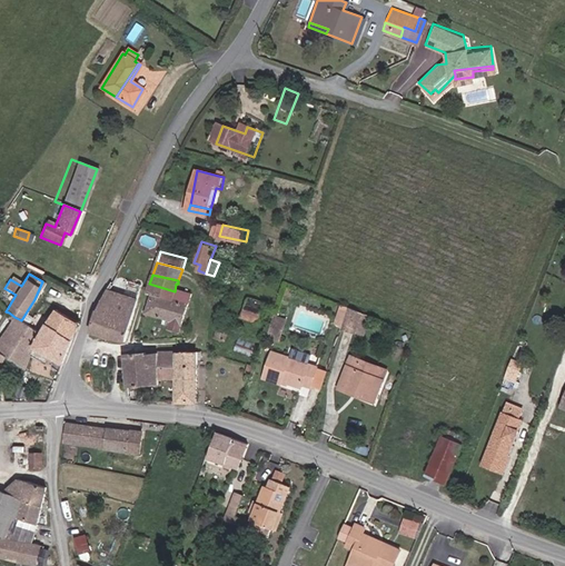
[(119,296),(137,303),(142,286),(126,280),(119,296)]
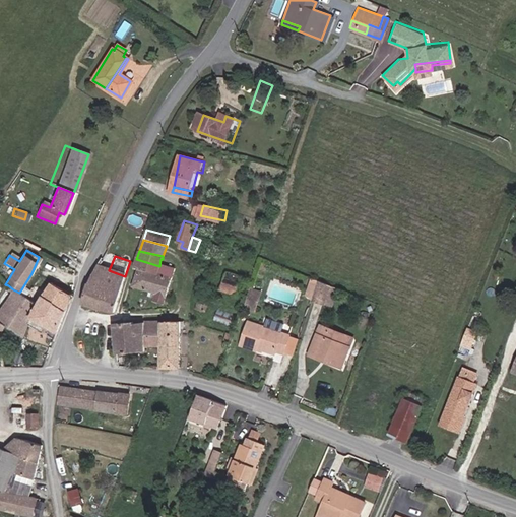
[(155,277),(157,272),(159,266),(136,259),(132,270),(137,271),(155,277)]
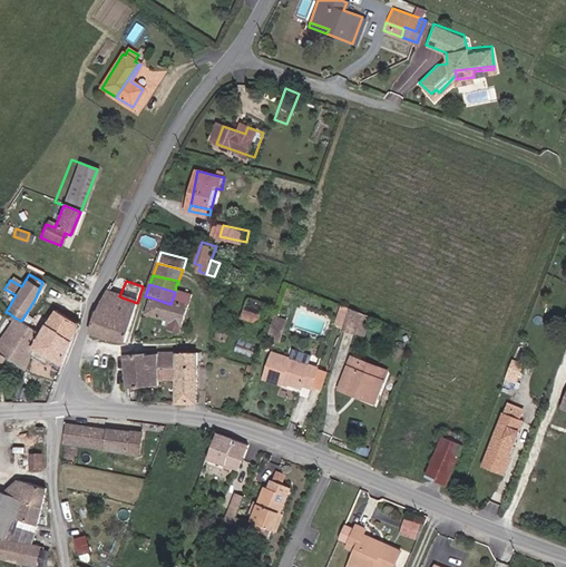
[(86,333),(124,344),(137,303),(119,296),(107,292),(96,312),(94,312),(86,333)]
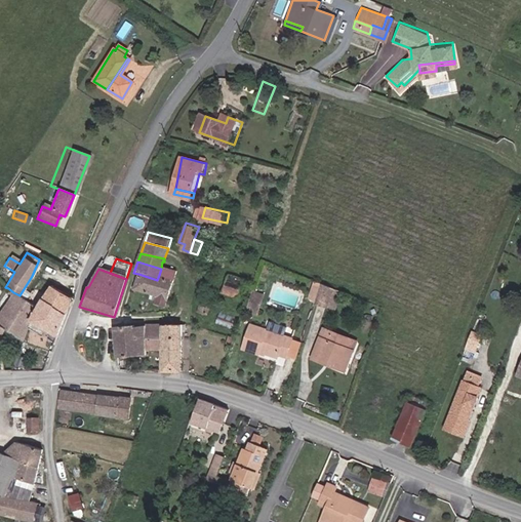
[(236,288),(242,277),(229,270),(223,281),(236,288)]
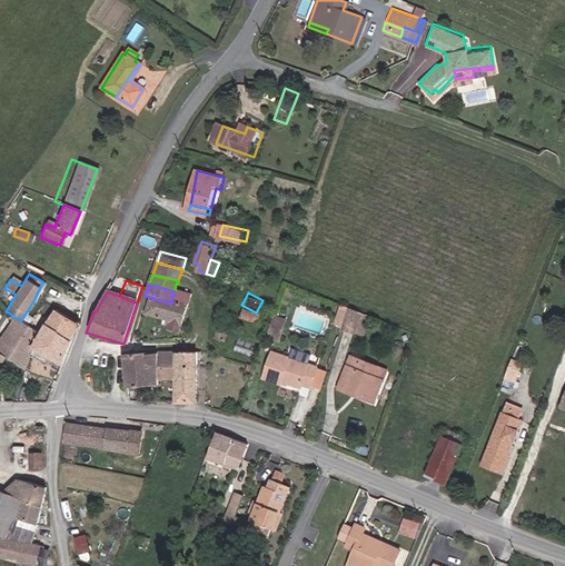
[(164,327),(178,330),(187,300),(172,298),(170,304),(150,297),(144,316),(165,323),(164,327)]
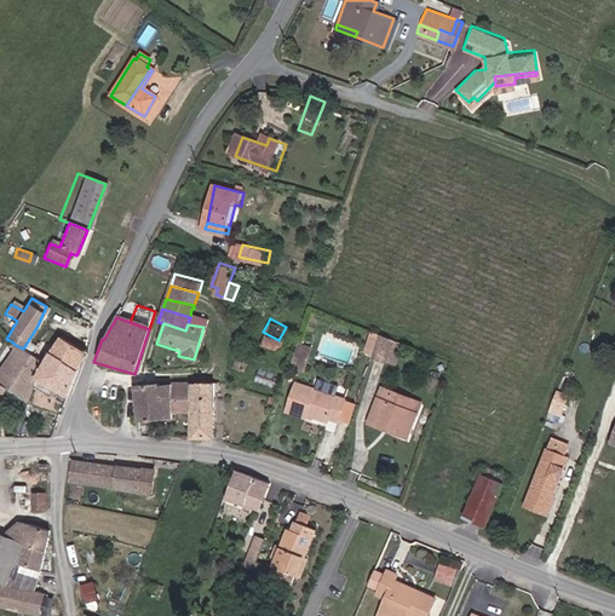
[(50,350),(58,337),(45,328),(36,341),(50,350)]
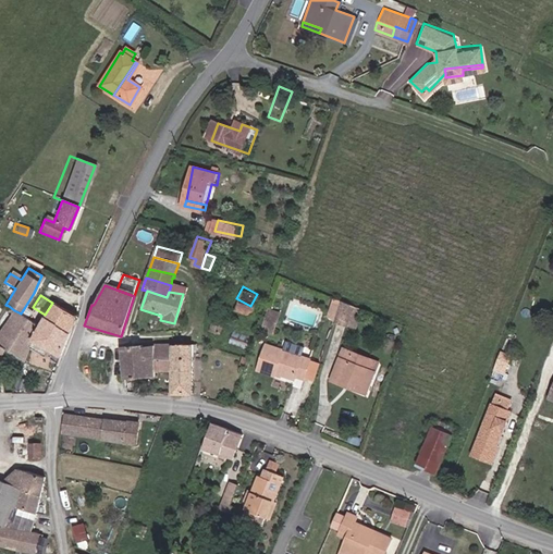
[(246,314),(250,306),(236,298),(232,306),(246,314)]
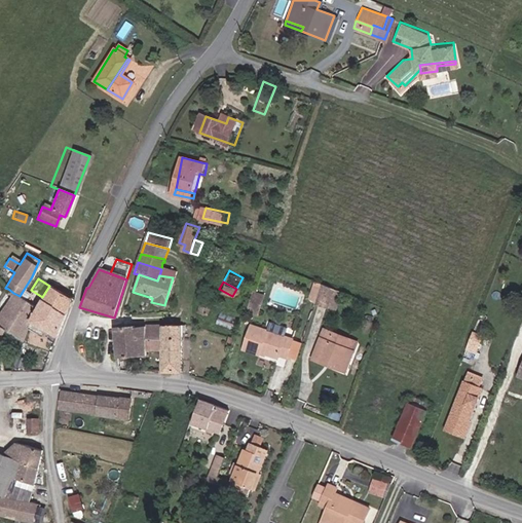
[(313,303),(327,307),(334,290),(321,285),(313,303)]
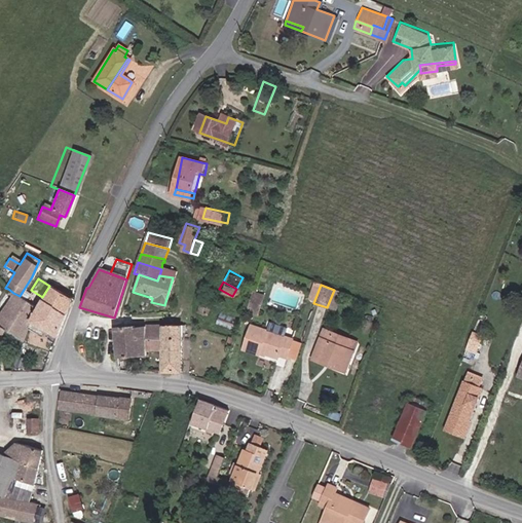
[(40,301),(64,314),(70,299),(49,286),(42,297),(40,301)]
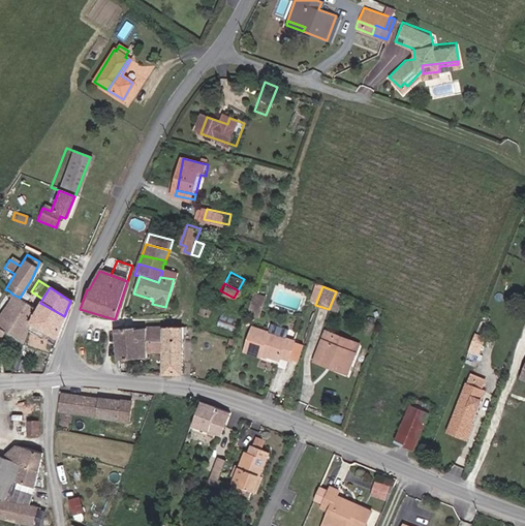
[(329,309),(337,312),(344,295),(336,291),(329,309)]
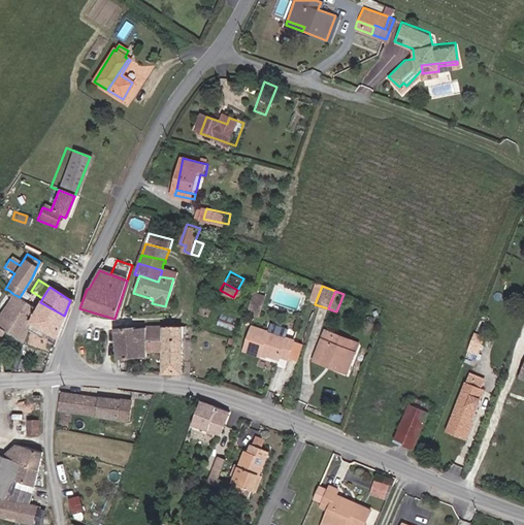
[(55,338),(64,316),(40,302),(36,308),(20,297),(13,294),(11,297),(0,314),(0,341),(4,332),(20,343),(25,330),(40,339),(42,335),(55,338)]
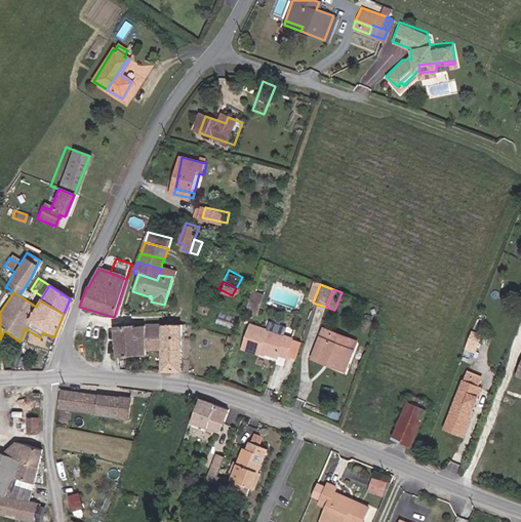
[(245,311),(254,314),(261,296),(251,293),(245,311)]
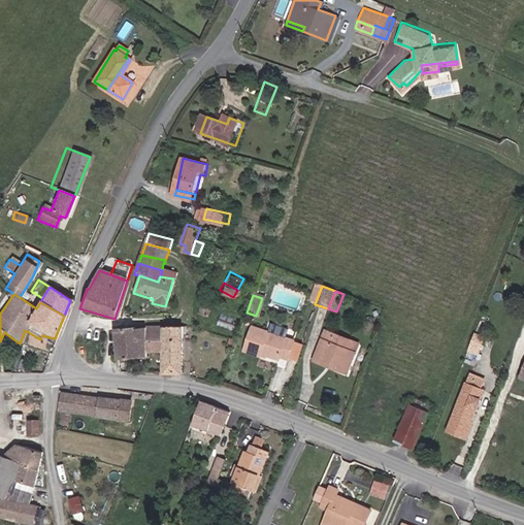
[(197,316),(204,319),(208,305),(201,302),(197,316)]
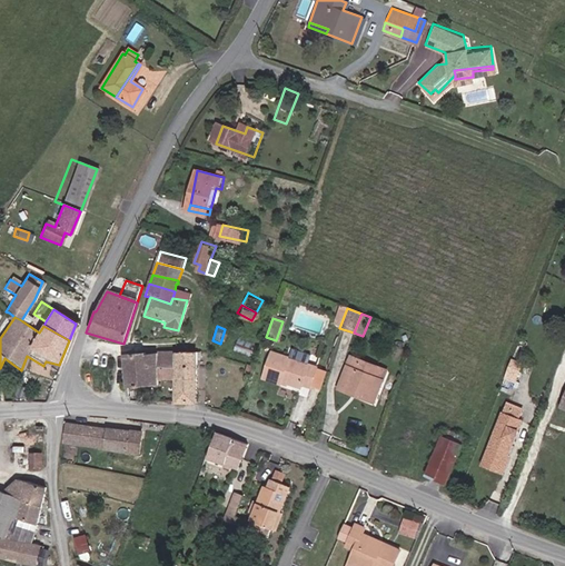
[(290,345),(288,353),(307,357),(308,349),(290,345)]
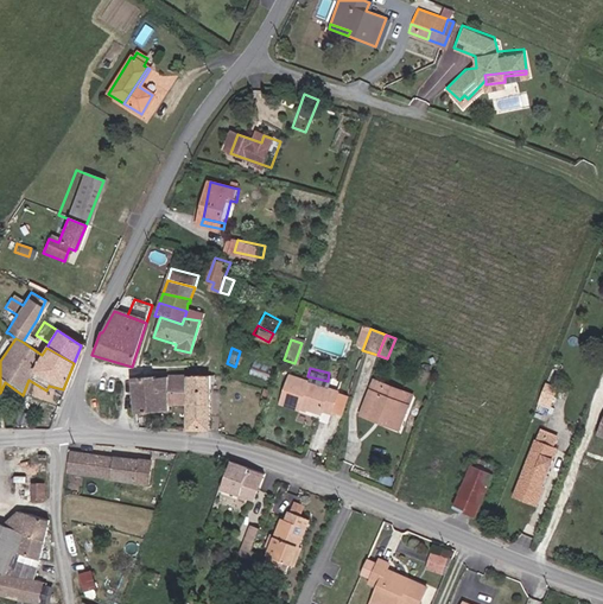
[(185,405),(208,402),(208,373),(167,376),(167,393),(184,393),(184,401),(185,405)]
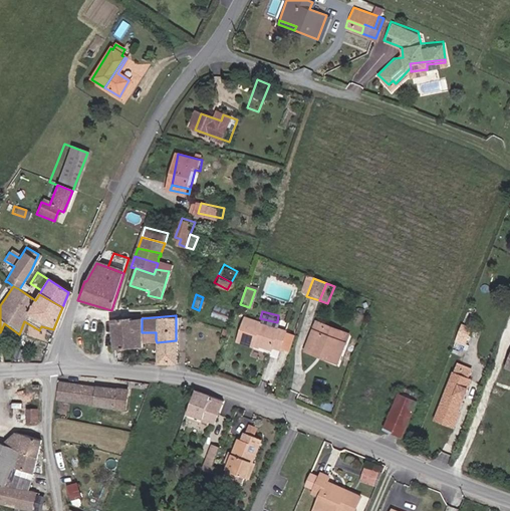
[(143,340),(142,332),(142,318),(130,320),(128,317),(109,320),(112,349),(143,345),(143,340)]
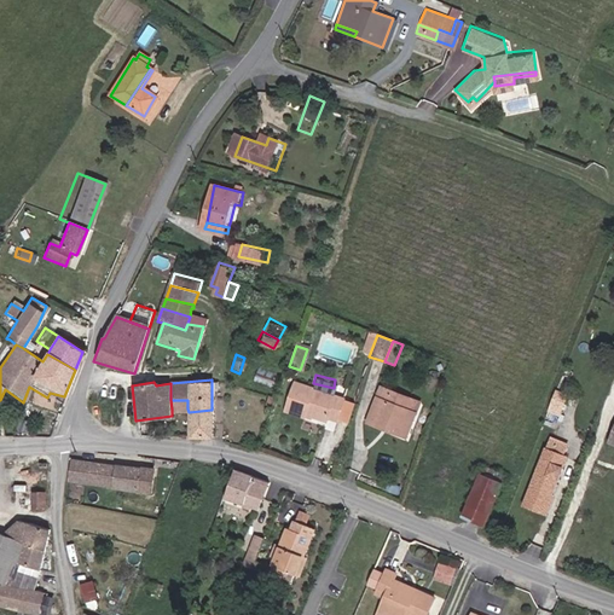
[(332,422),(340,401),(291,383),(281,411),(299,418),(300,413),(320,422),(322,418),(332,422)]
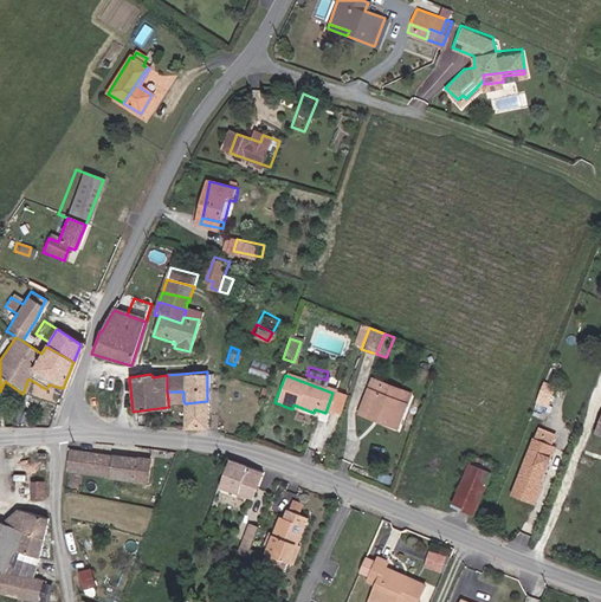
[(543,376),(534,397),(547,403),(555,381),(543,376)]
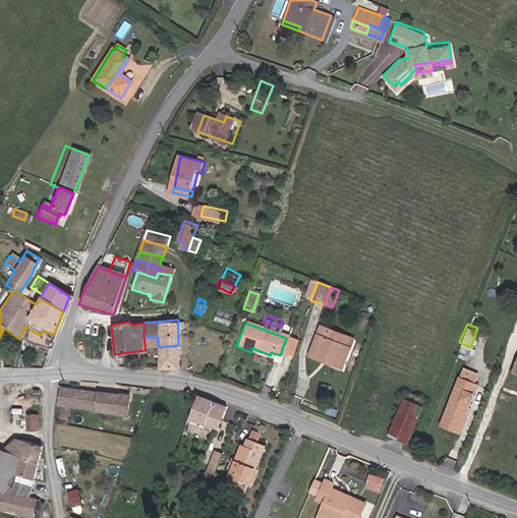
[(341,369),(348,347),(313,335),(307,353),(324,359),(322,363),(341,369)]
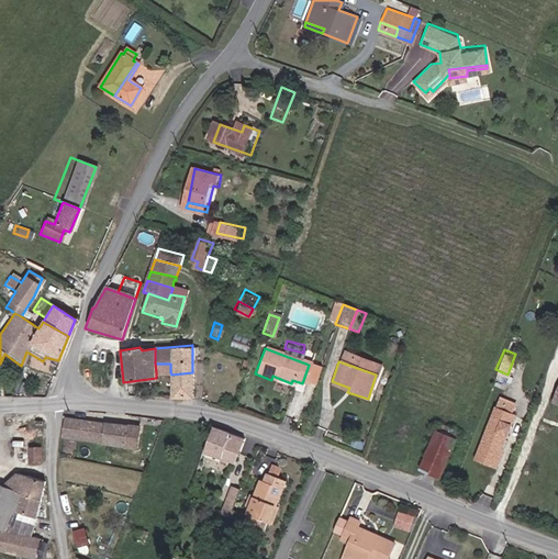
[(156,372),(170,371),(170,364),(155,364),(156,372)]
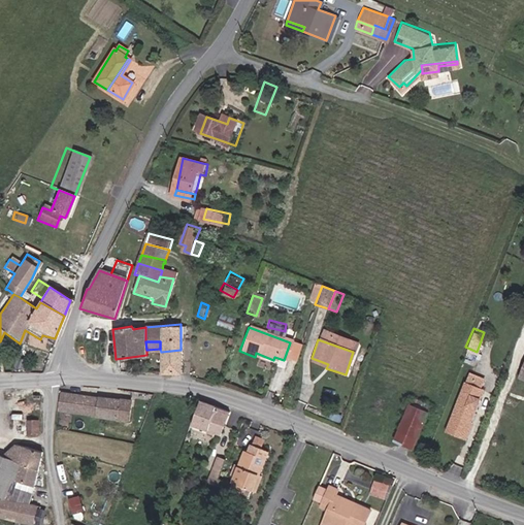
[(162,371),(179,370),(181,350),(161,352),(162,371)]
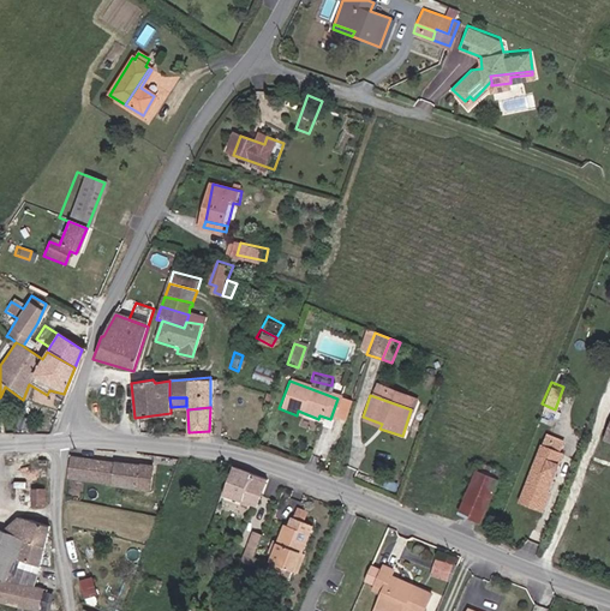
[(609,413),(599,444),(609,448),(609,413)]
